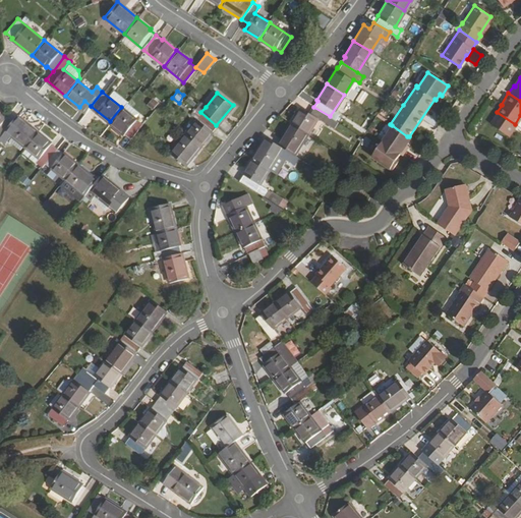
[(363,96),(360,103),(372,108),(375,101),(363,96)]
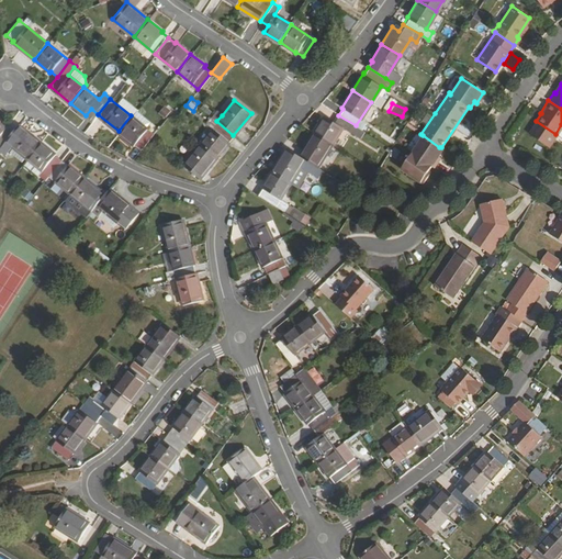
[(86,115),(92,121),(98,114),(91,109),(86,115)]
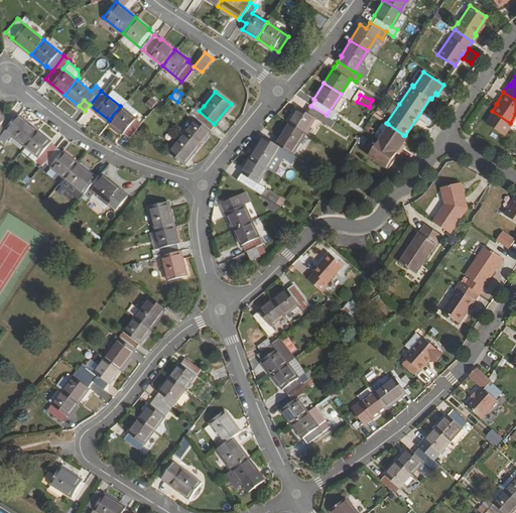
[(125,101),(120,106),(133,117),(138,111),(125,101)]
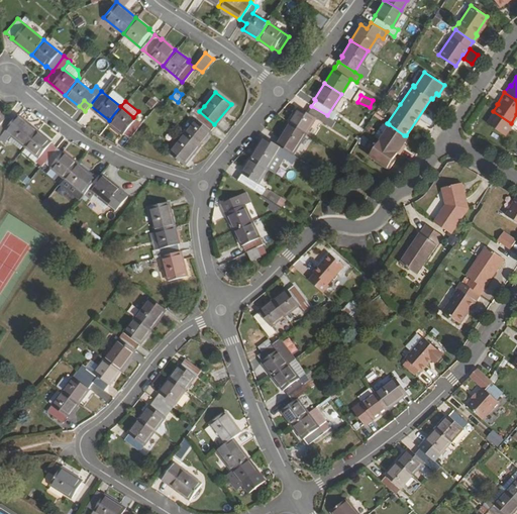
[(194,107),(199,111),(204,106),(198,101),(194,107)]
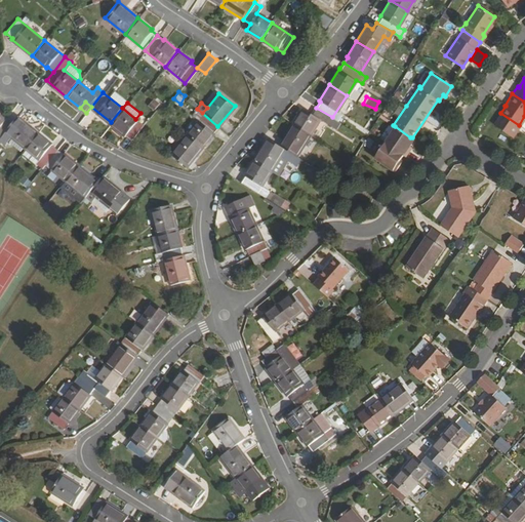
[(122,108),(111,122),(130,139),(139,128),(143,124),(135,119),(122,108)]
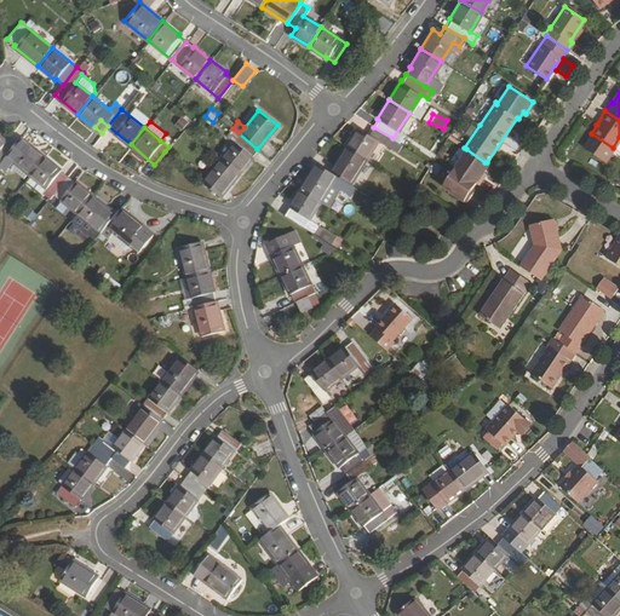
[(346,147),(366,157),(377,139),(396,150),(400,143),(392,138),(373,127),(368,133),(357,127),(346,147)]
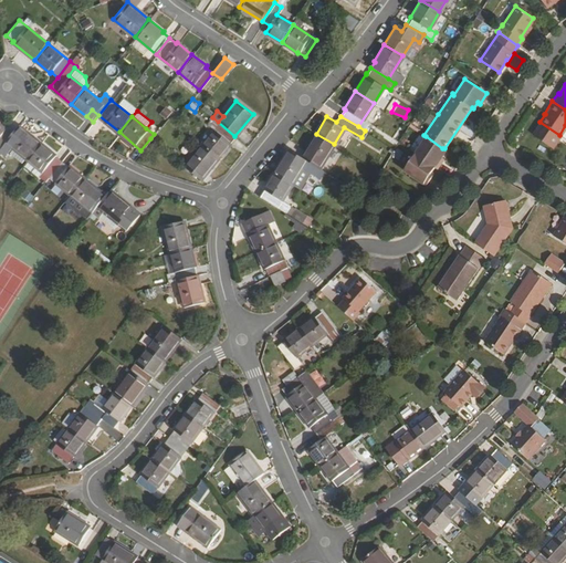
[(200,144),(218,158),(230,143),(229,142),(234,136),(218,122),(200,144)]
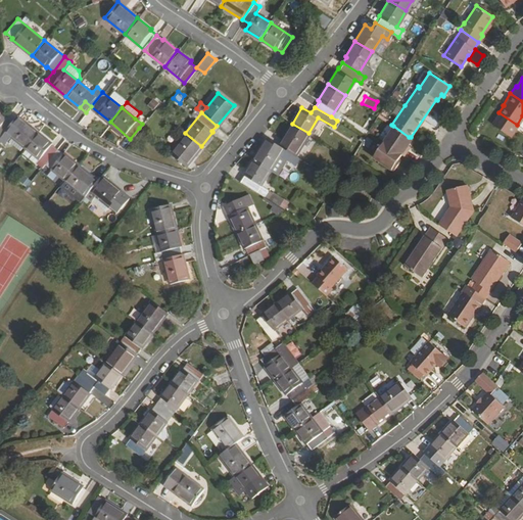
[(0,114),(0,135),(9,124),(4,120),(4,119),(0,114)]
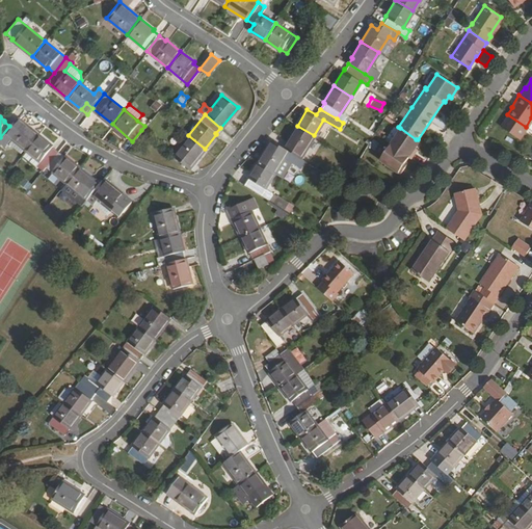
[(9,126),(0,137),(0,142),(3,146),(10,137),(25,149),(37,134),(23,123),(16,131),(9,126)]
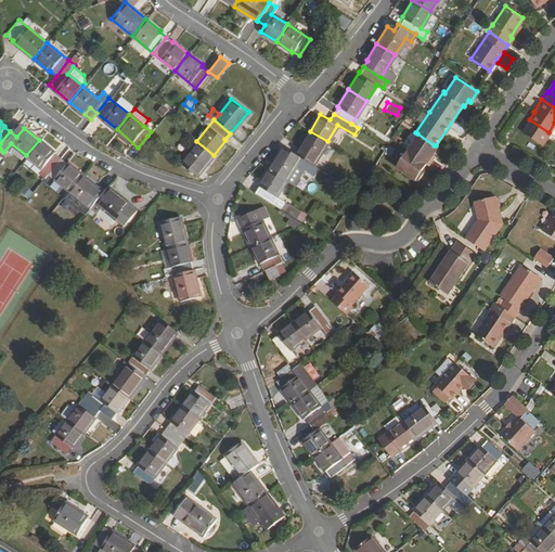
[(296,154),(313,164),(327,141),(310,131),(296,154)]
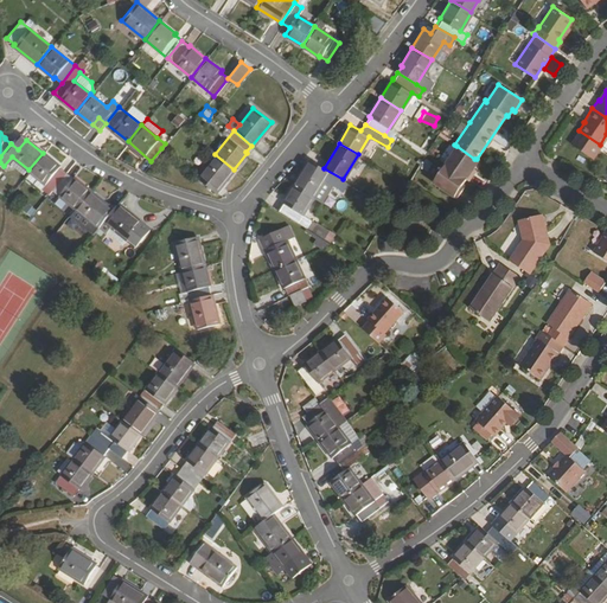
[(457,146),(443,164),(466,179),(468,180),(473,172),(471,171),(473,167),(479,160),(477,159),(474,159),(457,146)]
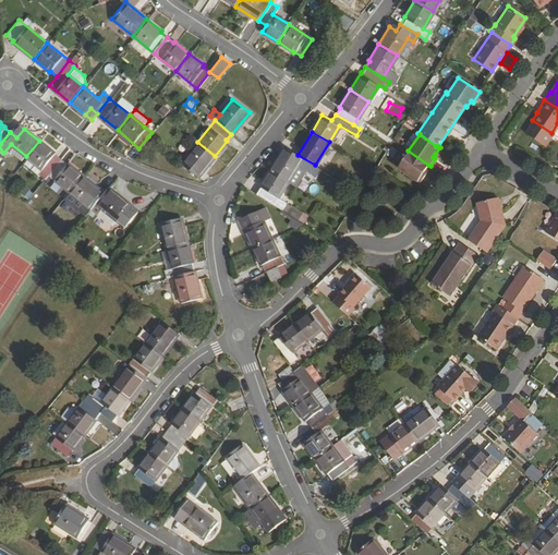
[(39,141),(26,156),(47,173),(60,158),(55,154),(53,152),(39,141)]
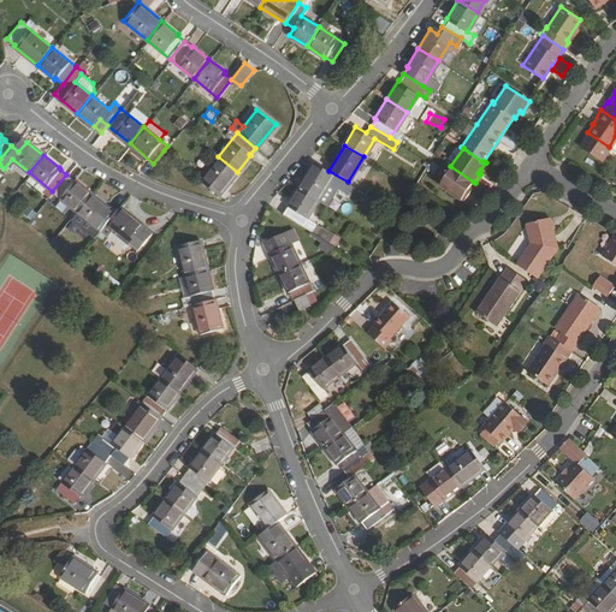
[(200,179),(218,194),(237,172),(218,156),(200,179)]
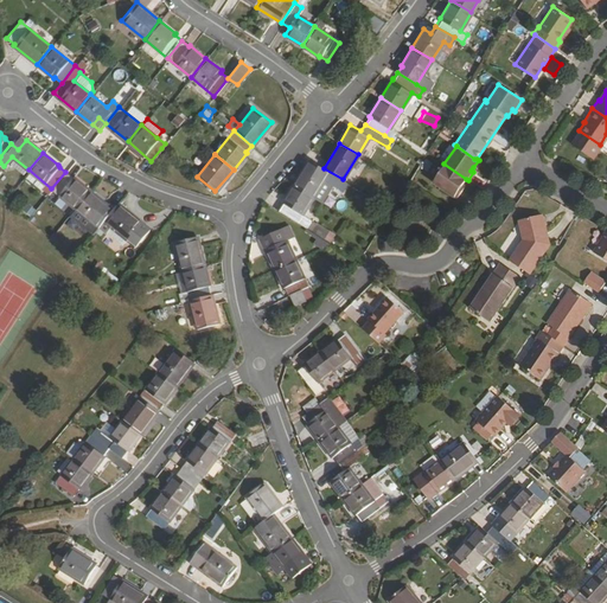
[(319,175),(324,168),(317,164),(311,171),(319,175)]
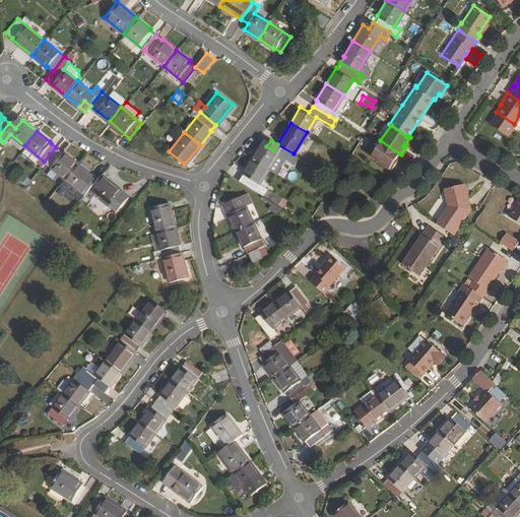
[(391,169),(396,162),(394,160),(396,156),(399,153),(380,140),(371,155),(391,169)]
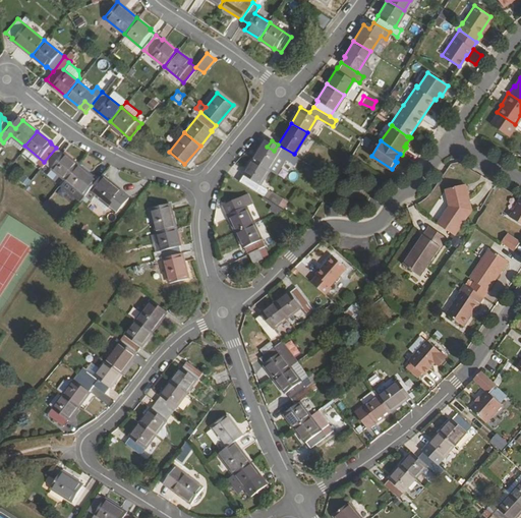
[(251,158),(269,168),(278,153),(290,161),(294,154),(278,145),(274,151),(267,147),(261,142),(251,158)]
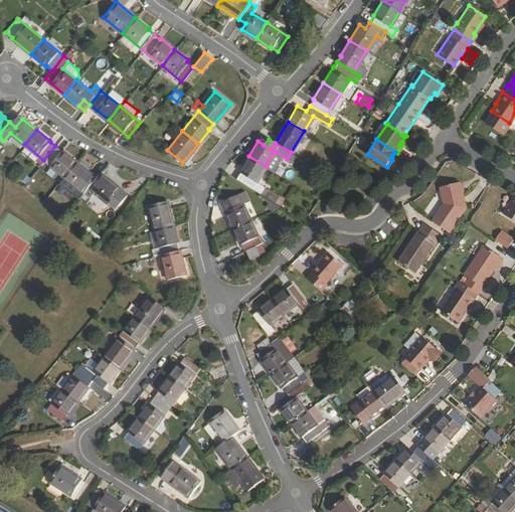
[(55,146),(43,160),(63,176),(75,161),(61,150),(60,150),(55,146)]
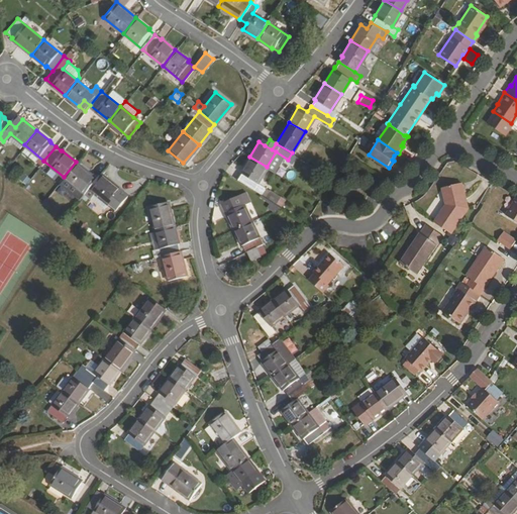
[(257,182),(267,167),(249,157),(239,172),(240,173),(237,179),(260,192),(264,186),(257,182)]
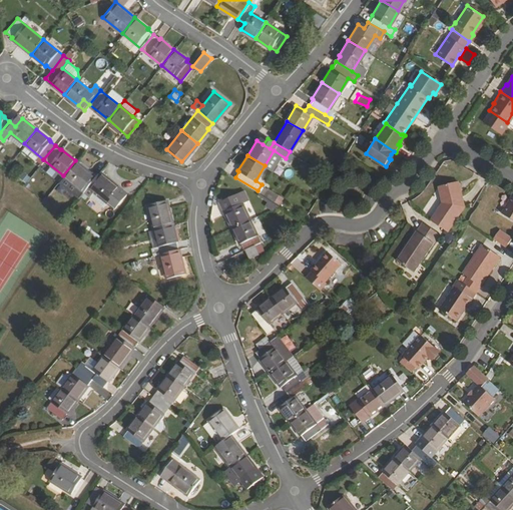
[(75,160),(63,175),(82,191),(95,176),(89,172),(88,171),(75,160)]
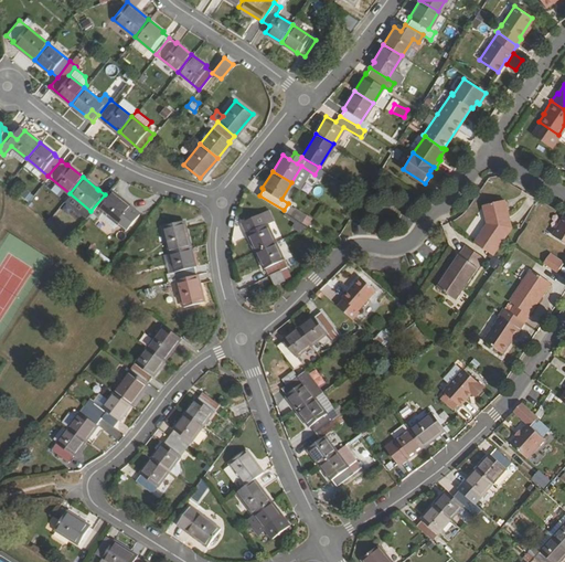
[(105,194),(91,211),(97,215),(98,215),(103,210),(116,222),(117,222),(121,218),(129,225),(138,212),(109,189),(105,194)]
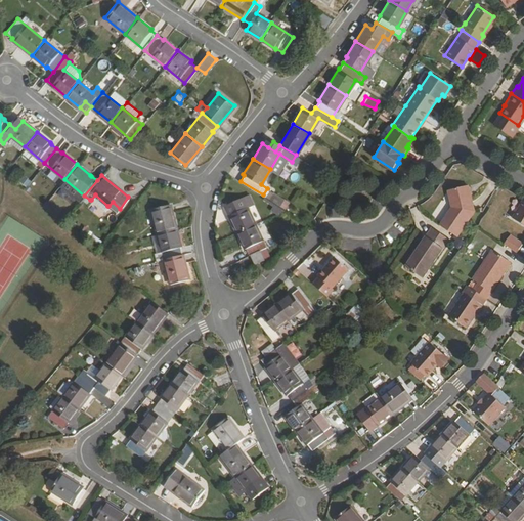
[(451,207),(439,225),(455,235),(472,210),(468,194),(466,196),(463,185),(446,190),(451,207)]
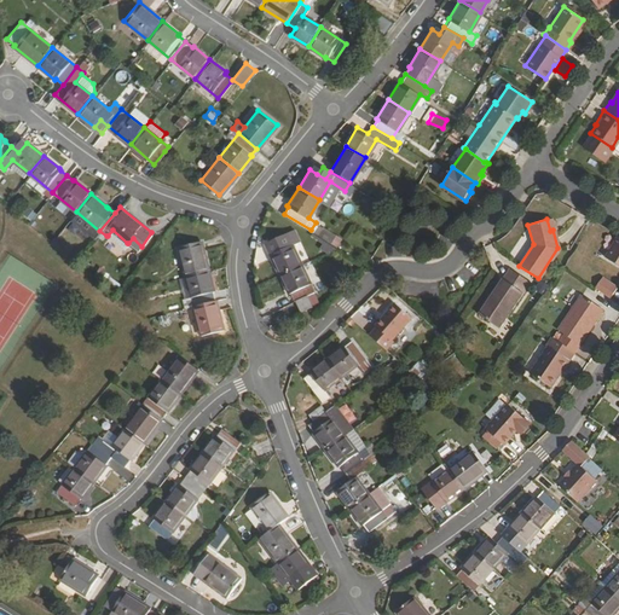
[(278,273),(301,262),(291,243),(299,239),(293,227),(264,242),(278,273)]
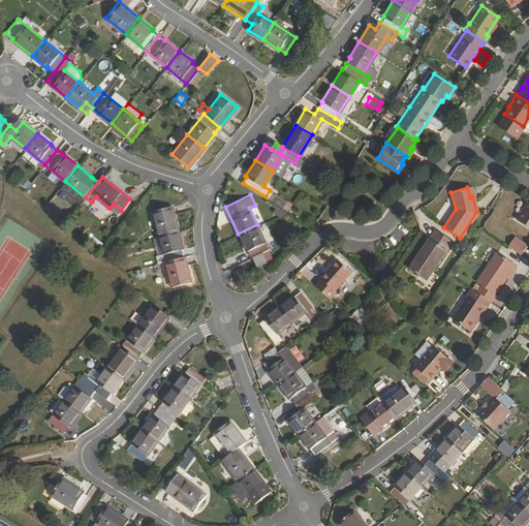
[(96,196),(92,202),(105,212),(109,208),(96,196)]
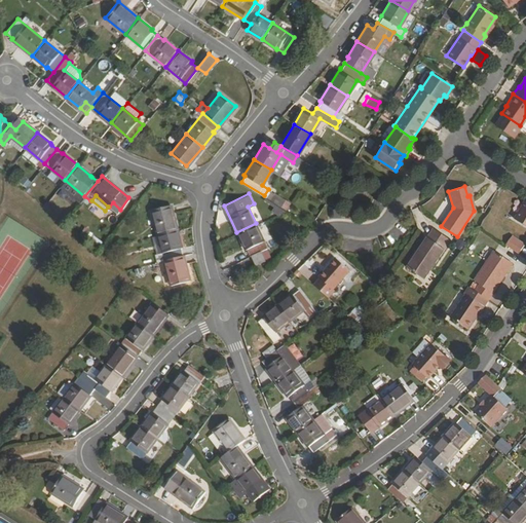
[(525,199),(525,198),(514,219),(525,225),(525,199)]
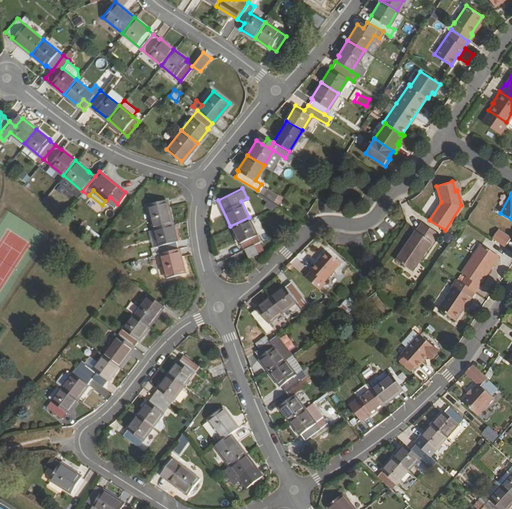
[(147,204),(152,228),(171,223),(165,199),(147,204)]
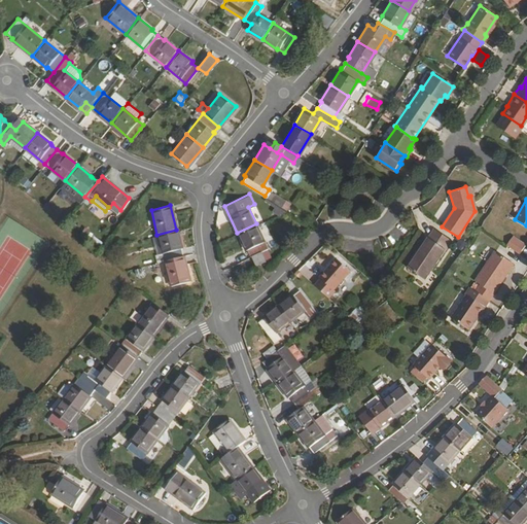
[(251,254),(259,250),(268,246),(256,223),(237,233),(246,249),(246,248),(249,255),(251,254)]
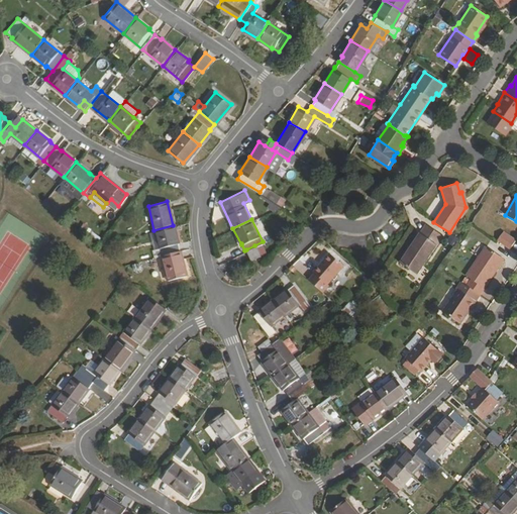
[(82,223),(77,229),(86,236),(90,230),(82,223)]
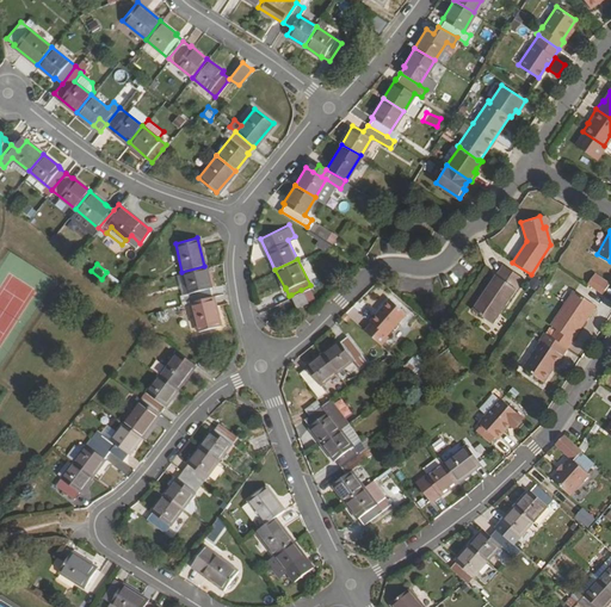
[(501,265),(471,309),(491,323),(520,278),(501,265)]
